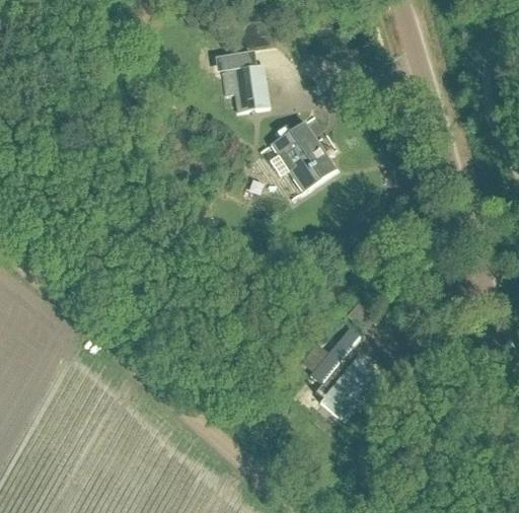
[(243,18),(260,19),(260,7),(244,7),(243,18)]
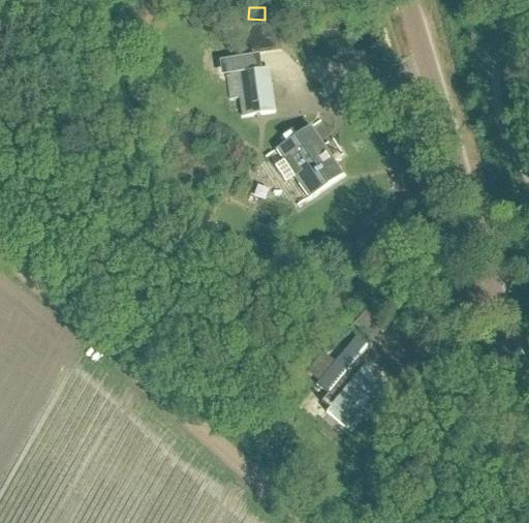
[(275,109),(270,64),(228,69),(230,93),(239,92),(242,112),(275,109)]
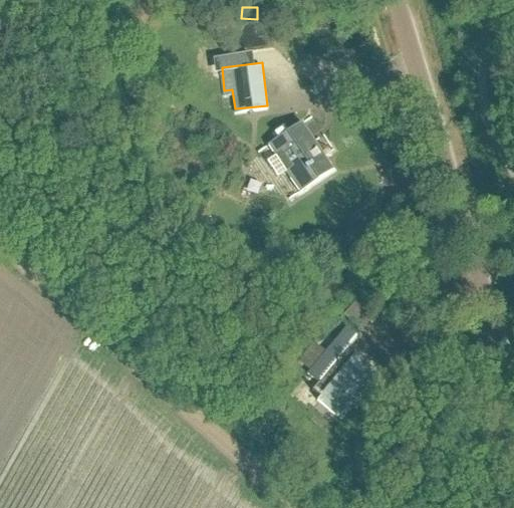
[(333,166),(300,119),(287,129),(283,123),(275,130),(278,135),(267,142),(274,152),(265,159),(277,175),(285,170),(300,190),(333,166)]
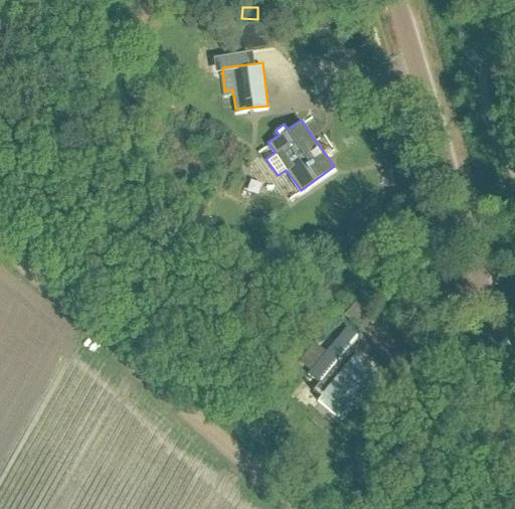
[(308,370),(314,374),(320,379),(315,385),(322,391),(317,397),(335,413),(371,369),(346,347),(357,335),(348,329),(345,326),(308,370)]
